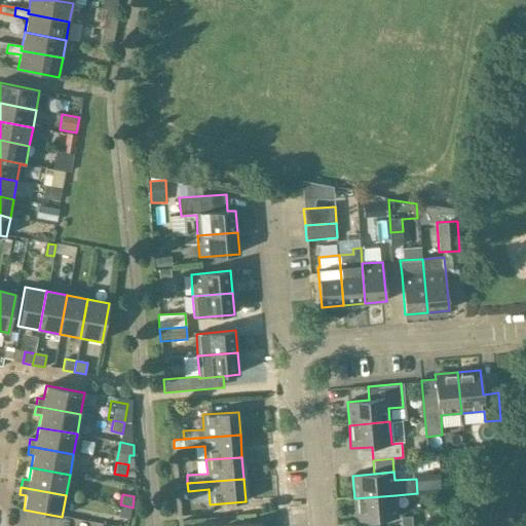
[(398,519),(396,495),(354,498),(357,522),(398,519)]
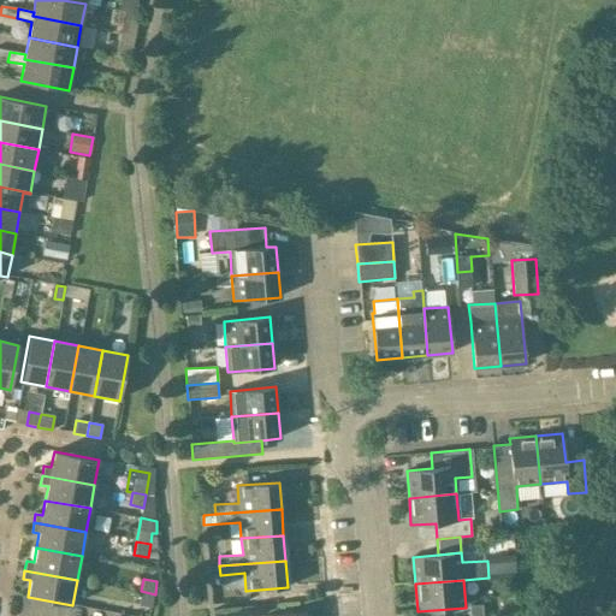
[(152,608),(155,594),(141,591),(138,605),(152,608)]
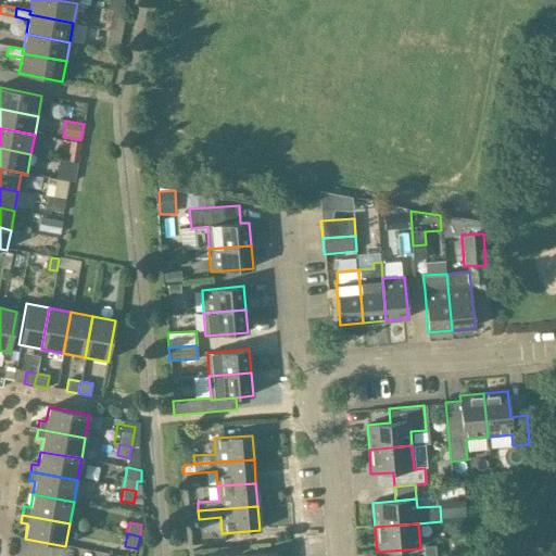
[(425,547),(425,555),(436,555),(436,546),(425,547)]
